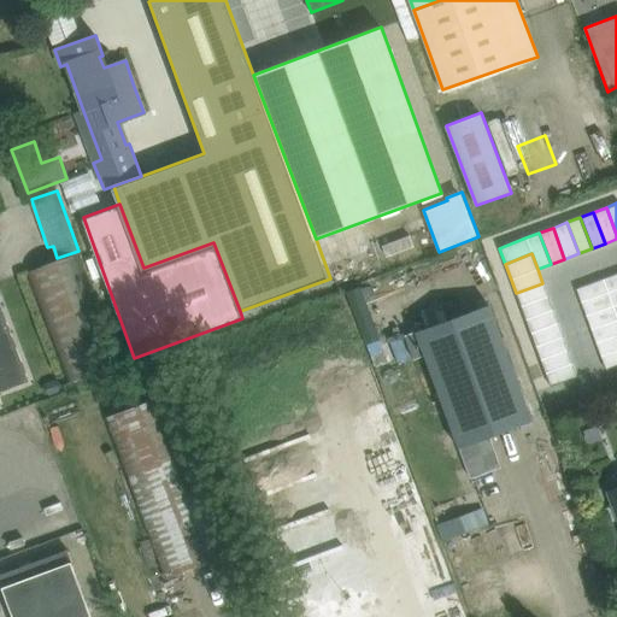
[(74,254),(30,274),(68,375),(112,358),(74,254)]
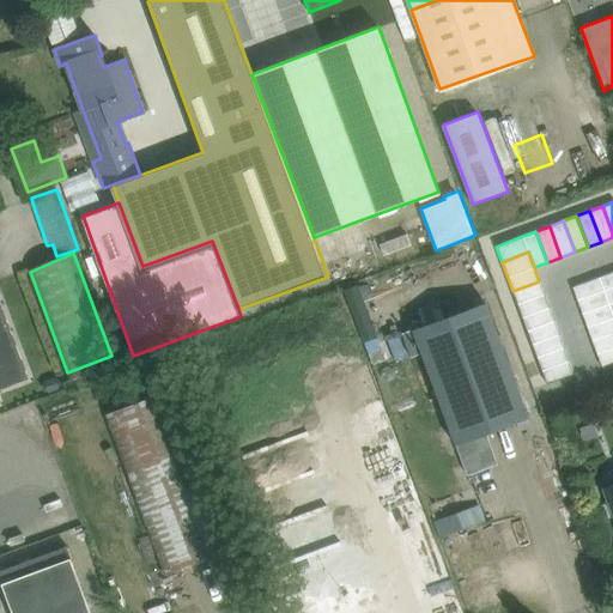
[(612,283),(612,267),(598,274),(604,287),(612,283)]
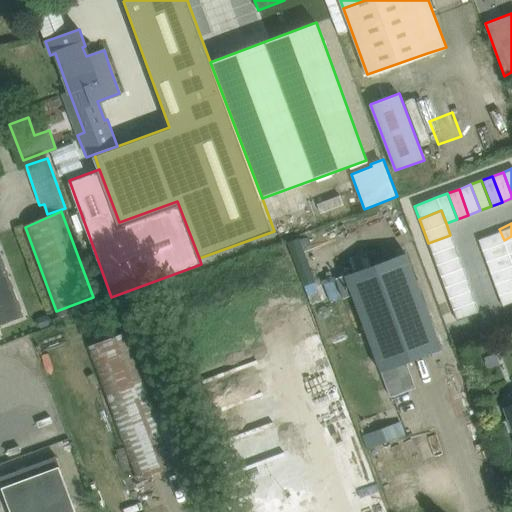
[(504,240),(499,229),(477,237),(481,248),(504,240)]
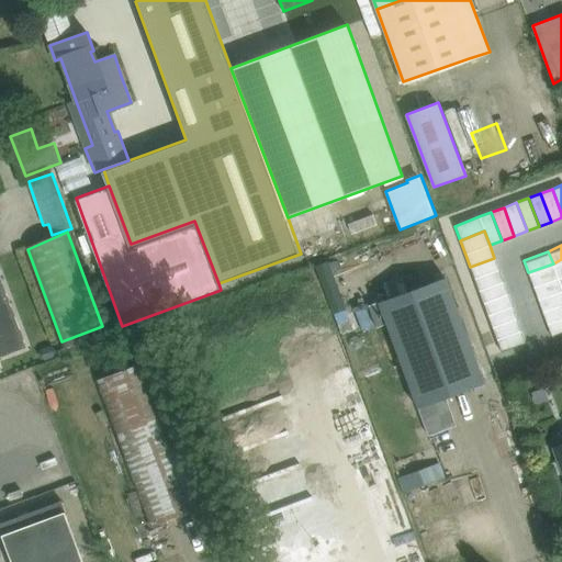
[(499,270),(494,258),(470,267),(474,279),(499,270)]
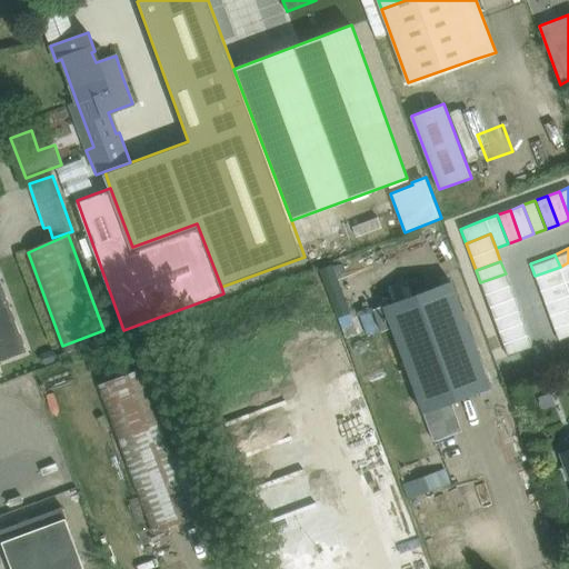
[(565,279),(560,267),(535,276),(539,289),(565,279)]
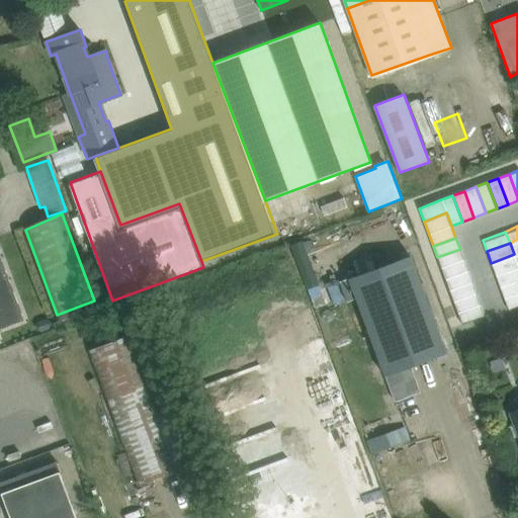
[(464,260),(460,249),(437,257),(441,268),(464,260)]
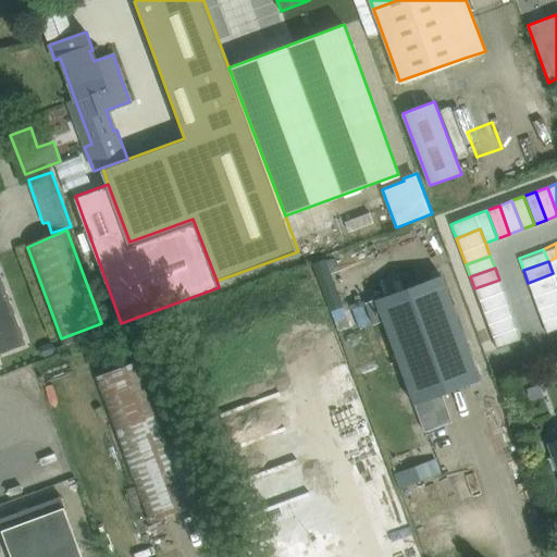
[(0,351),(25,343),(0,273),(0,351)]
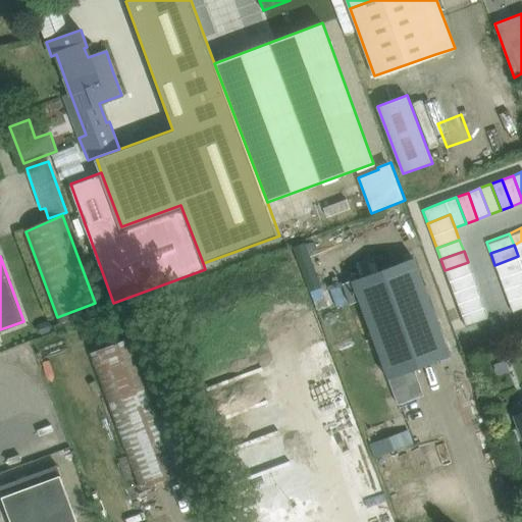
[(521,267),(521,266),(518,256),(494,265),(500,276),(521,267)]
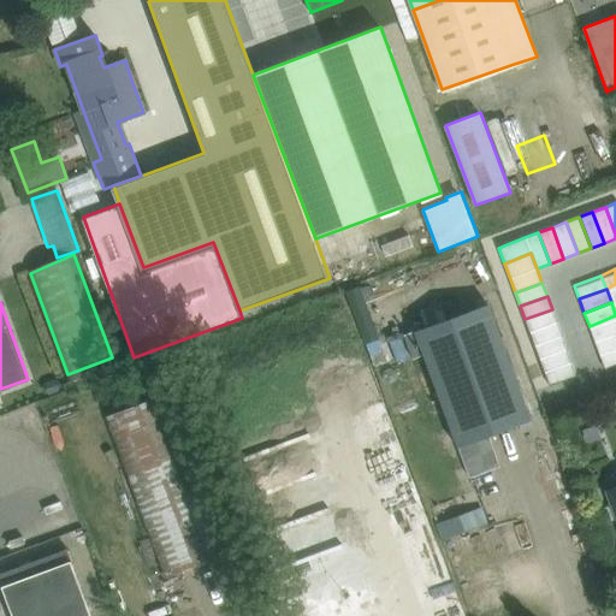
[(469,478),(489,471),(487,465),(498,460),(489,434),(531,420),(489,306),(414,332),(469,478)]
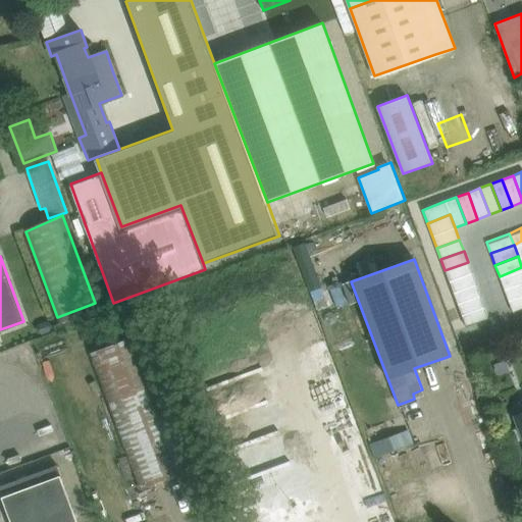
[(472,273),(468,262),(445,270),(450,282),(472,273)]
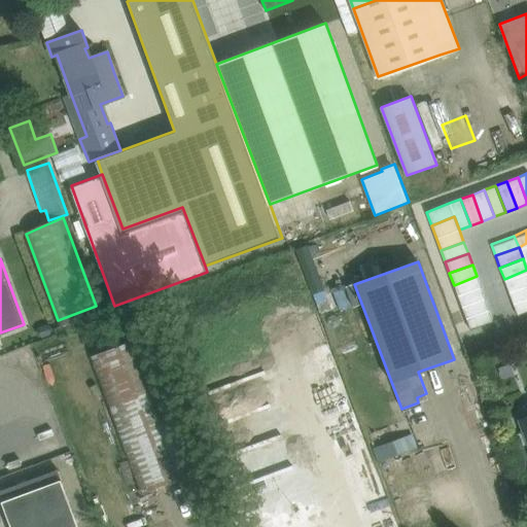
[(526,283),(526,270),(504,279),(508,290),(526,283)]
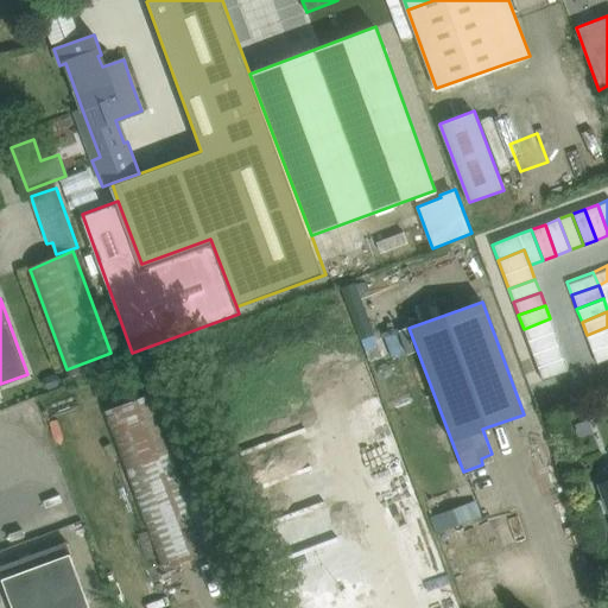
[(555,331),(550,318),(524,329),(529,342),(555,331)]
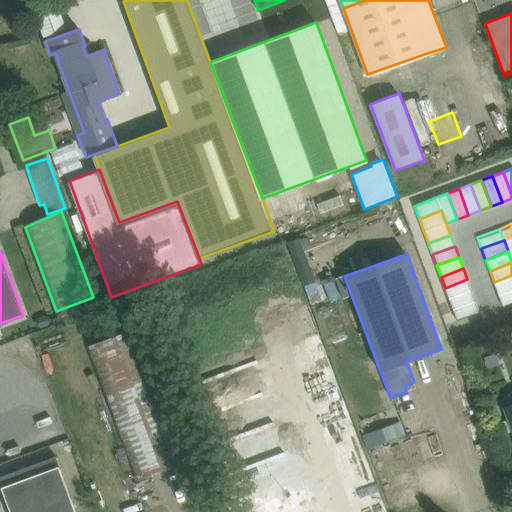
[(511,288),(511,275),(494,282),(498,293),(511,288)]
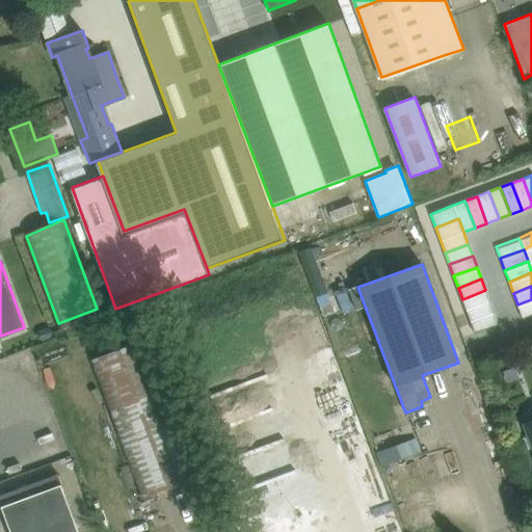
[(490,302),(485,290),(462,299),(467,311),(490,302)]
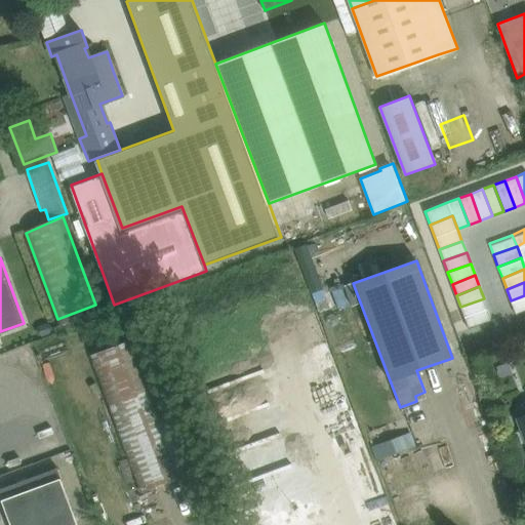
[(524,308),(524,295),(511,300),(516,313),(524,308)]
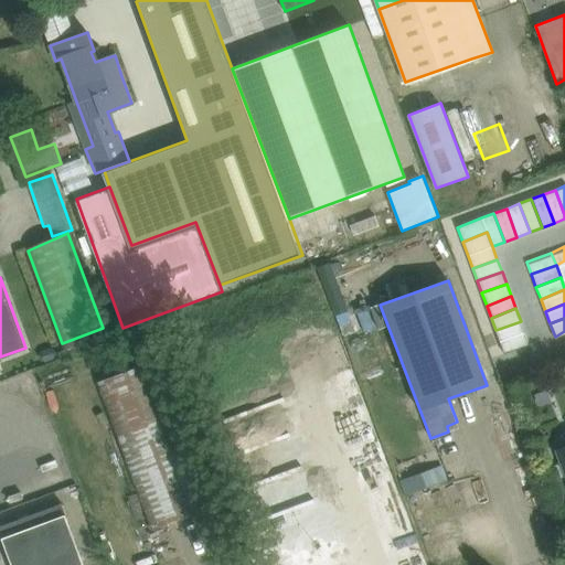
[(525,333),(521,321),(496,330),(500,342),(525,333)]
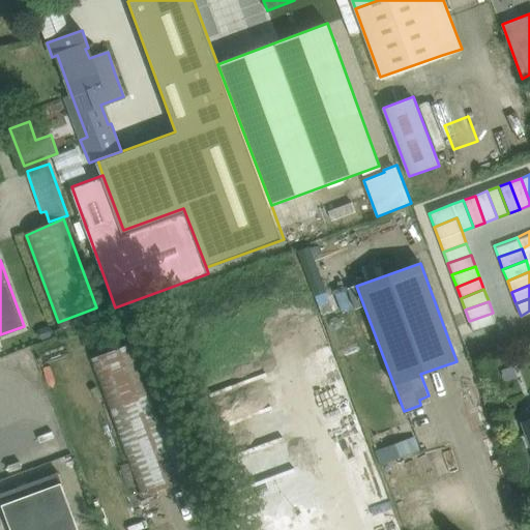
[(497,324),(493,313),(469,321),(474,333),(497,324)]
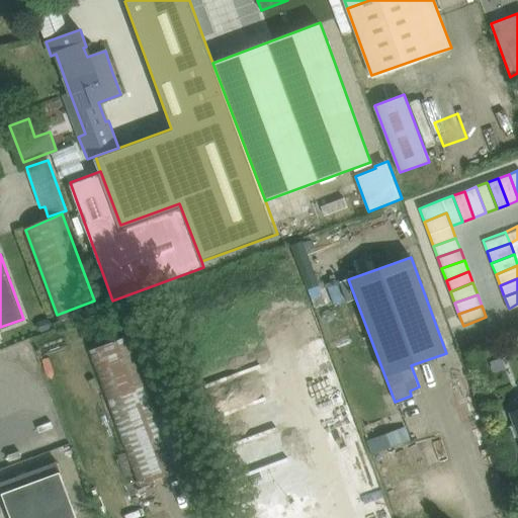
[(133,332),(87,349),(138,486),(183,469),(133,332)]
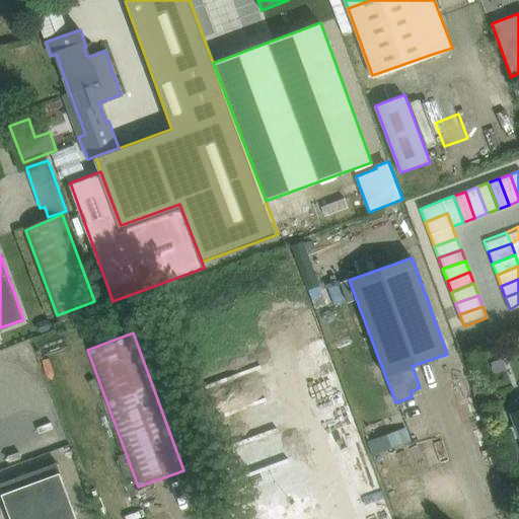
[(401,444),(396,431),(376,438),(381,451),(401,444)]
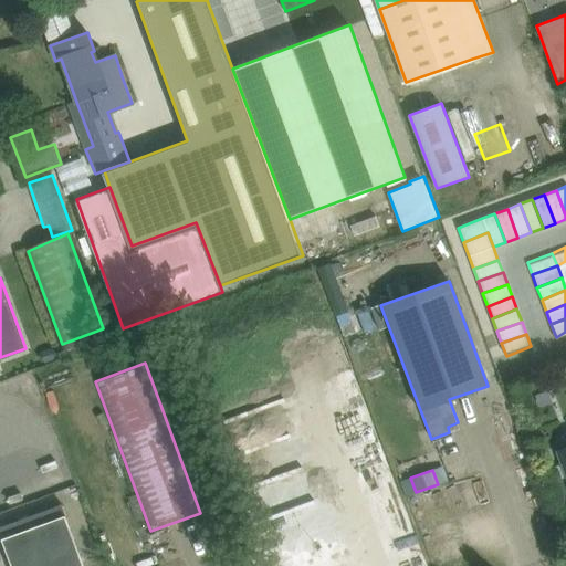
[(325,472),(284,473),(284,494),(326,492),(325,472)]
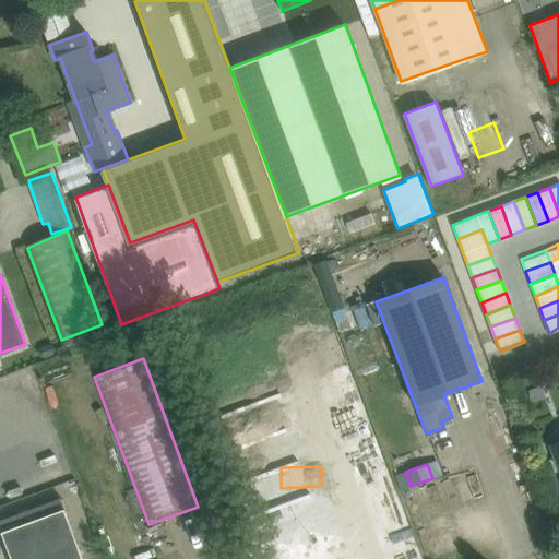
[(0,530),(10,558),(84,558),(62,498),(0,521),(0,530)]
